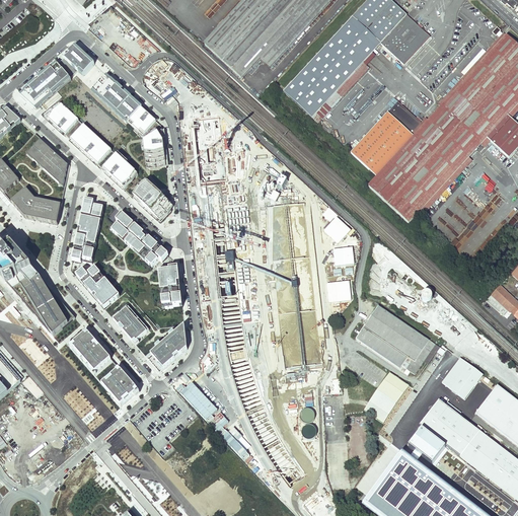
[(430,34),(391,0),(365,0),(283,89),(317,122),(369,66),(363,61),(380,42),(403,63),(430,34)]
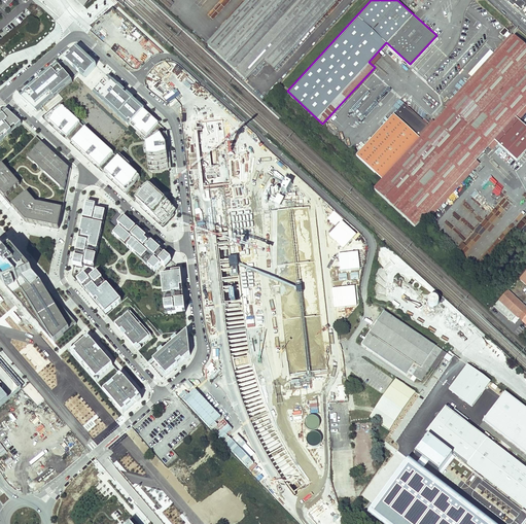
[(207,12),(213,16),(217,8),(212,4),(207,12)]
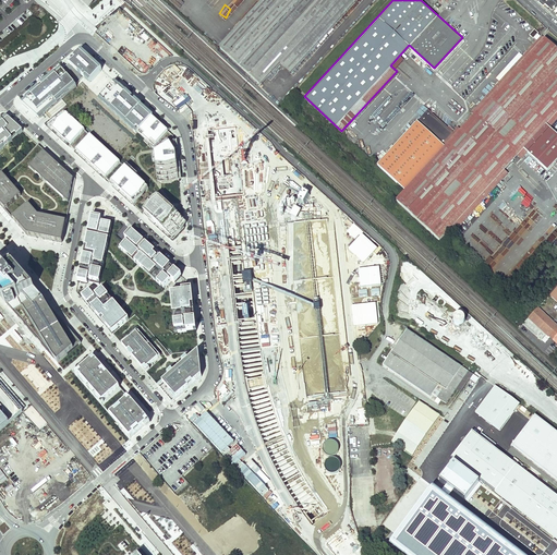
[(126,27),(133,21),(122,10),(117,15),(126,27)]
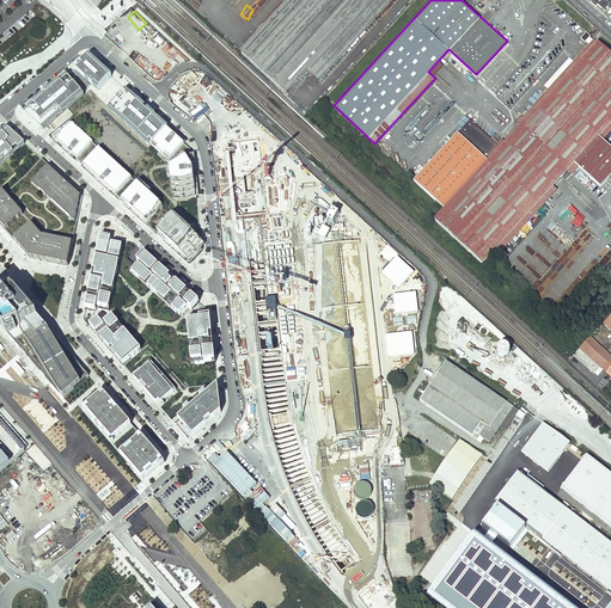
[(591,34),(586,30),(580,36),(585,41),(591,34)]
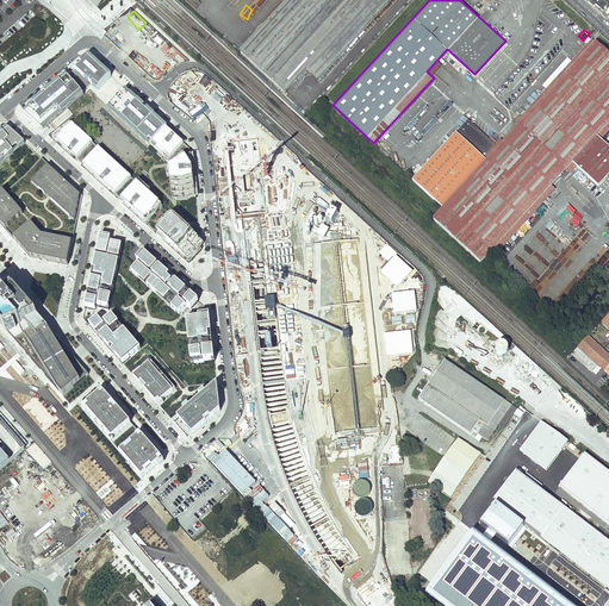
[(519,120),(503,138),(485,157),(442,204),(433,213),(479,257),(490,247),(493,249),(576,161),(598,182),(608,170),(608,143),(601,136),(608,125),(608,50),(592,35),(515,118),(519,120)]
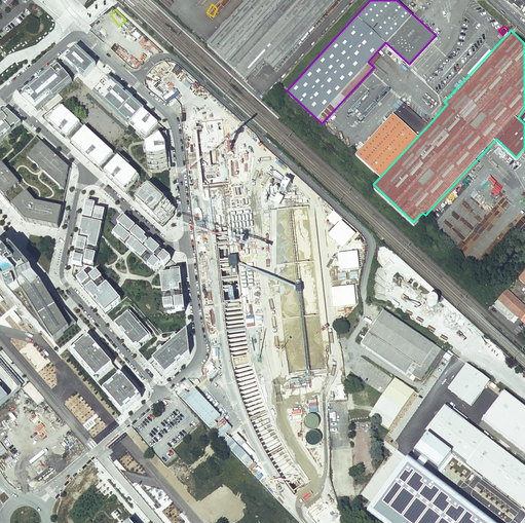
[(24,92),(21,95),(37,110),(40,107),(43,105),(59,92),(71,82),(70,80),(78,73),(83,76),(96,63),(77,46),(24,92)]
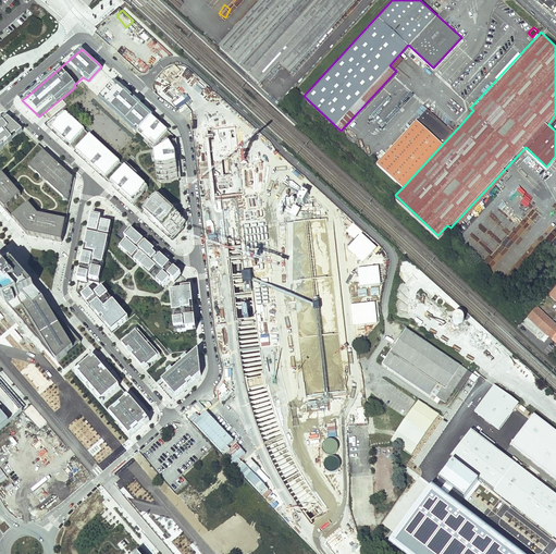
[(135,132),(137,130),(151,114),(151,113),(113,78),(97,96),(135,132)]
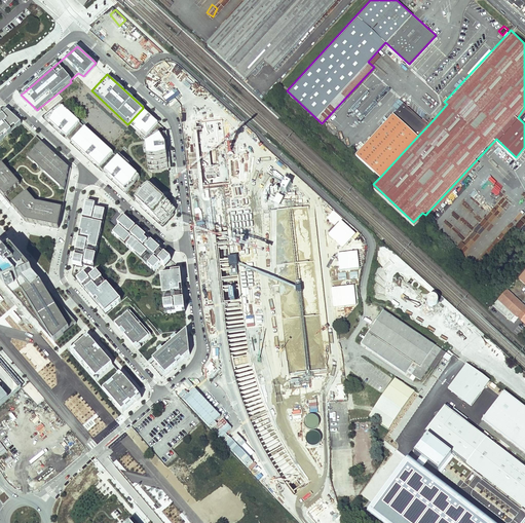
[(77,82),(82,87),(86,83),(81,78),(77,82)]
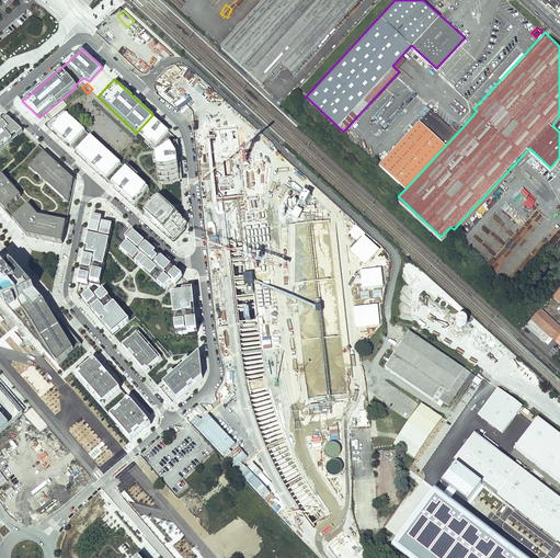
[(164,84),(161,89),(168,94),(171,90),(164,84)]
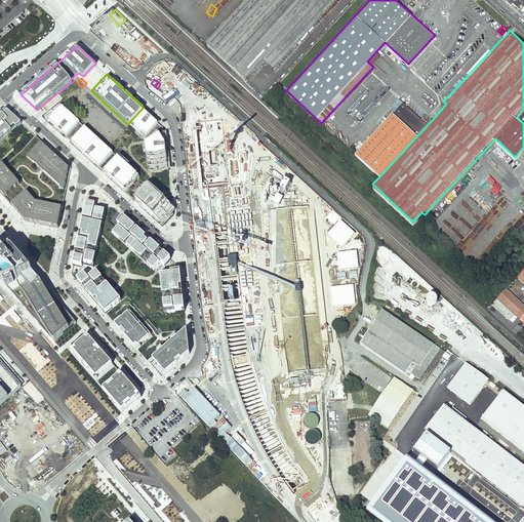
[(392,112),(417,135),(433,119),(430,117),(426,121),(402,101),(392,112)]
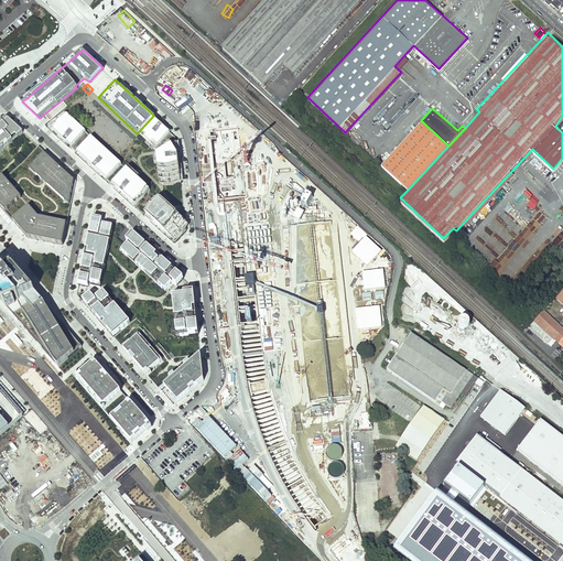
[(68,143),(83,127),(65,111),(63,109),(46,122),(51,127),(61,136),(64,139),(68,143)]
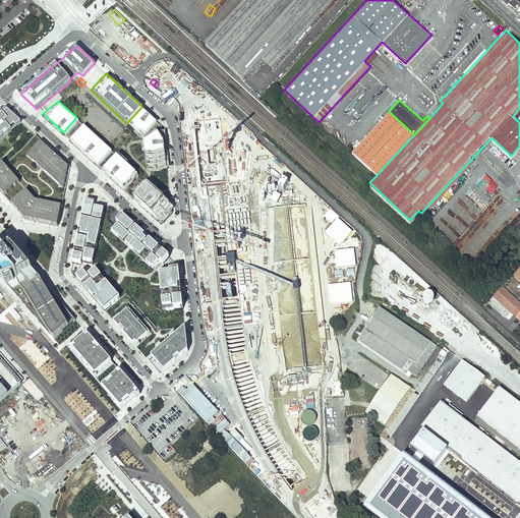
[(6,107),(0,111),(0,136),(20,119),(6,107)]
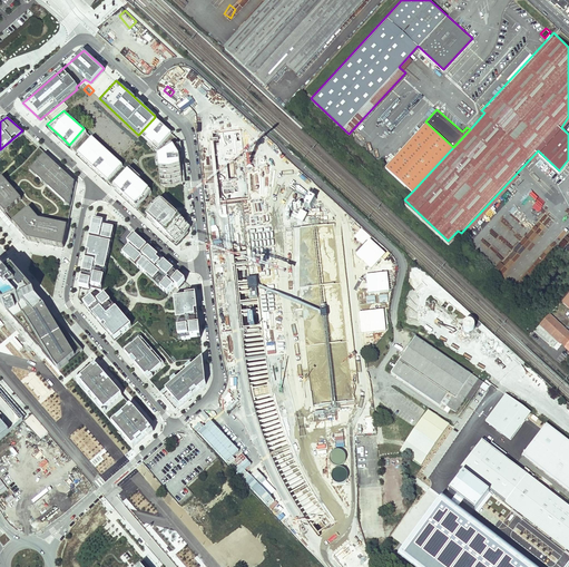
[(177,137),(155,117),(140,133),(156,147),(157,150),(160,184),(163,184),(172,184),(177,183),(182,182),(177,137)]
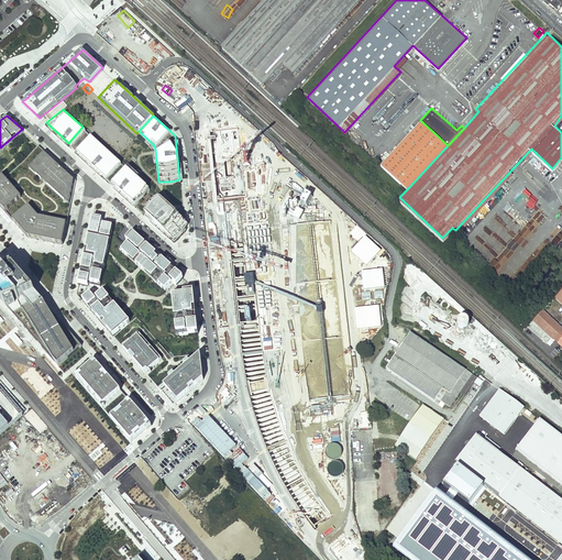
[(448,145),(420,120),(381,163),(408,188),(448,145)]
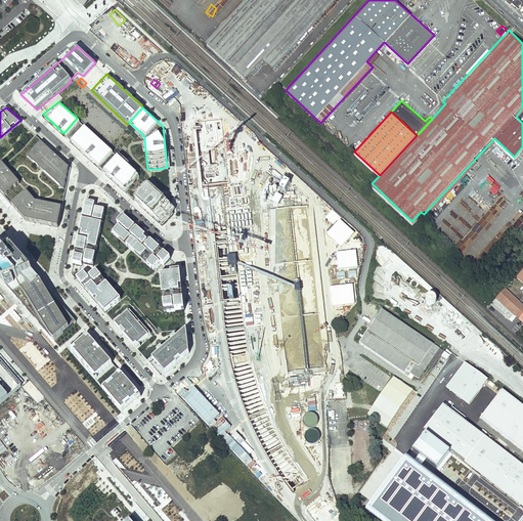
[(77,118),(63,133),(69,137),(82,123),(77,118)]
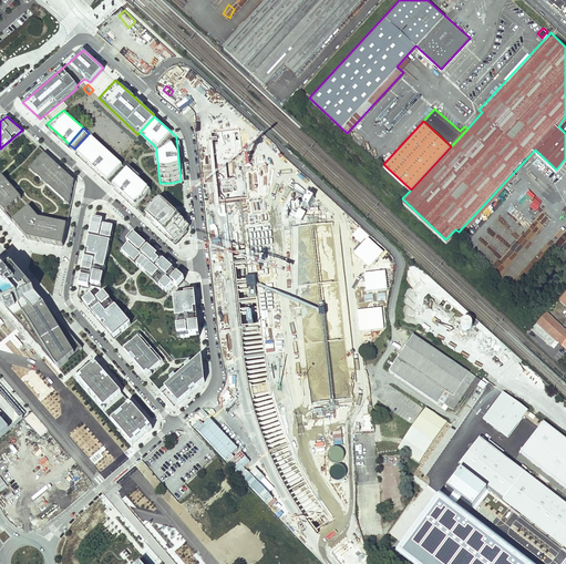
[(106,178),(121,163),(115,159),(89,133),(74,149),(106,178)]
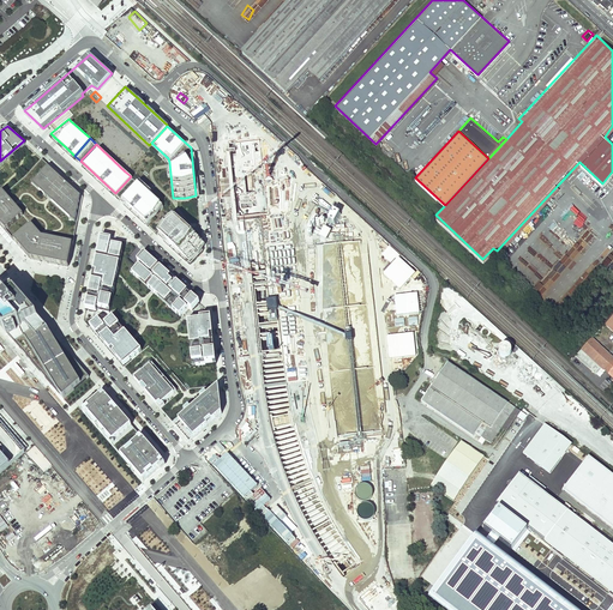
[(42,234),(72,240),(77,218),(35,180),(49,164),(41,156),(25,174),(4,192),(24,213),(30,221),(42,234)]
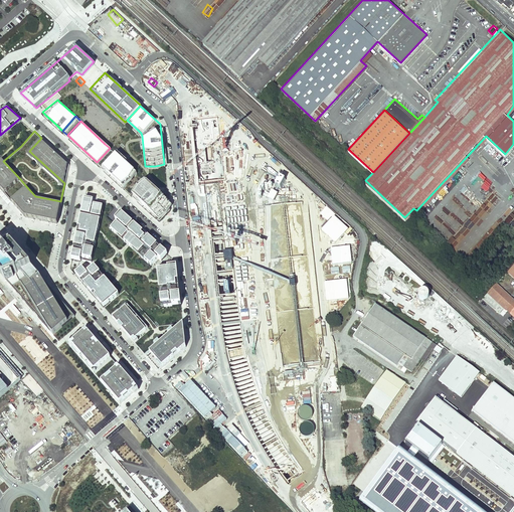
[(29,151),(64,183),(68,162),(41,138),(29,151)]
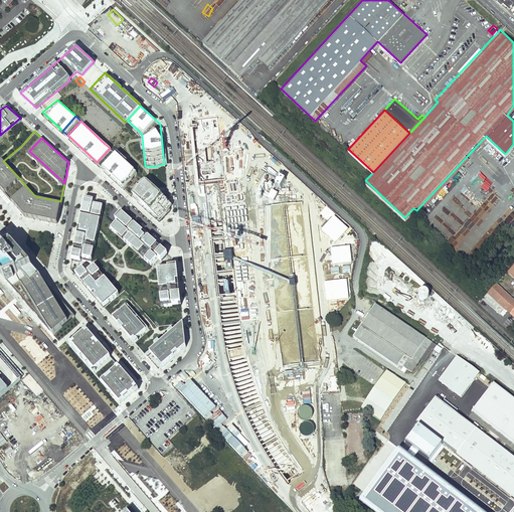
[(110,148),(97,162),(102,167),(115,153),(110,148)]
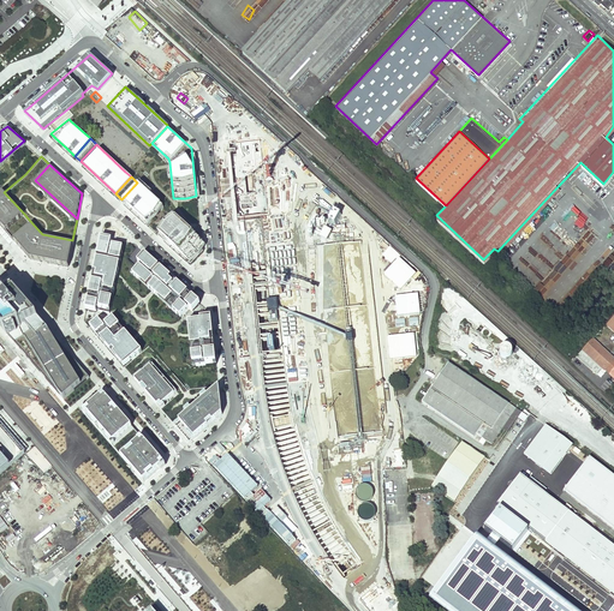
[(137,183),(121,199),(144,220),(153,211),(160,203),(150,195),(150,191),(139,180),(137,183)]
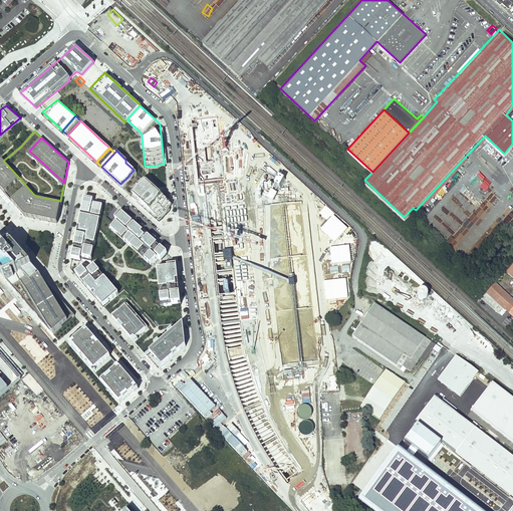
[(0,185),(5,192),(20,179),(3,161),(1,159),(0,159),(0,185)]
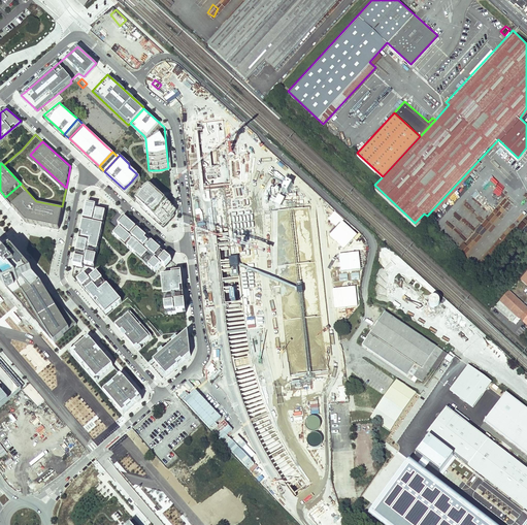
[(21,184),(5,197),(10,203),(26,190),(21,184)]
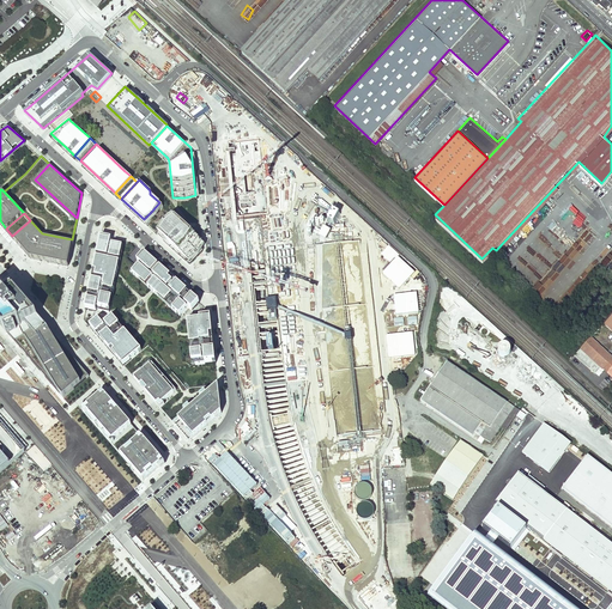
[(173,245),(189,229),(186,225),(175,215),(165,223),(158,232),(171,243),(173,245)]
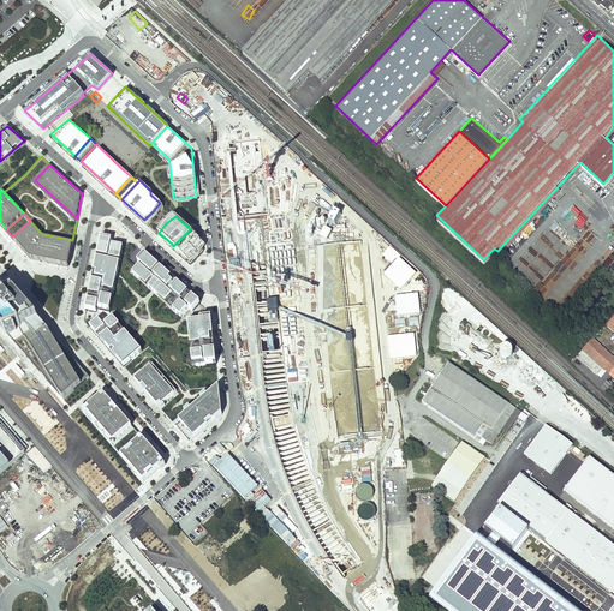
[(30,221),(12,237),(30,256),(67,264),(72,240),(42,234),(30,221)]
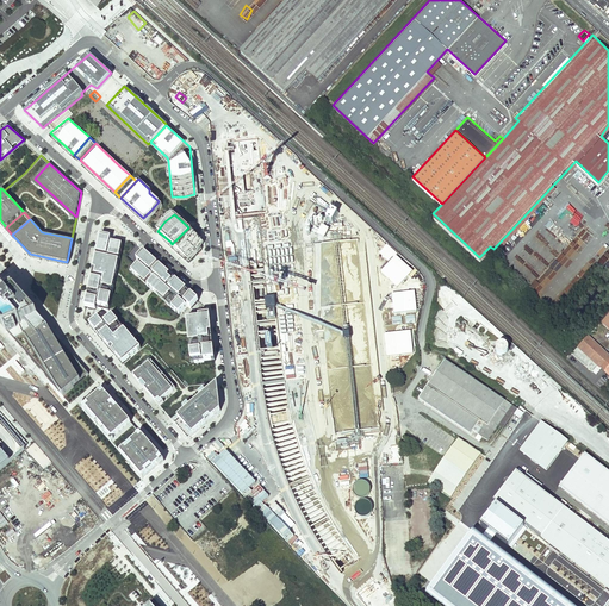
[(172,244),(176,248),(192,231),(188,227),(172,244)]
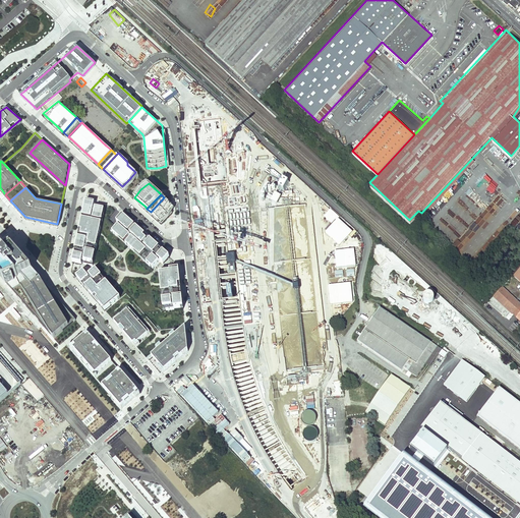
[(168,200),(164,197),(151,212),(154,215),(168,200)]
